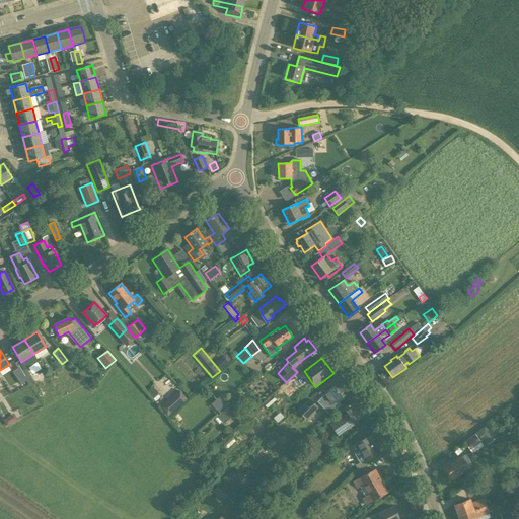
[(24,365),(18,368),(26,381),(31,378),(24,365)]
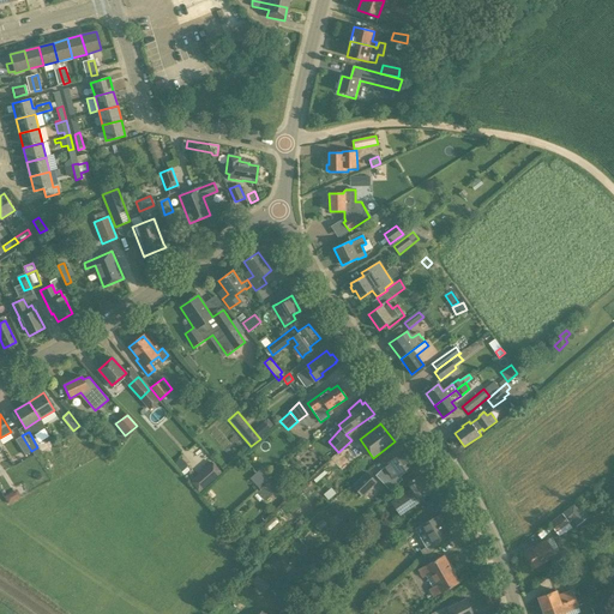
[(25,455),(31,451),(22,435),(16,440),(25,455)]
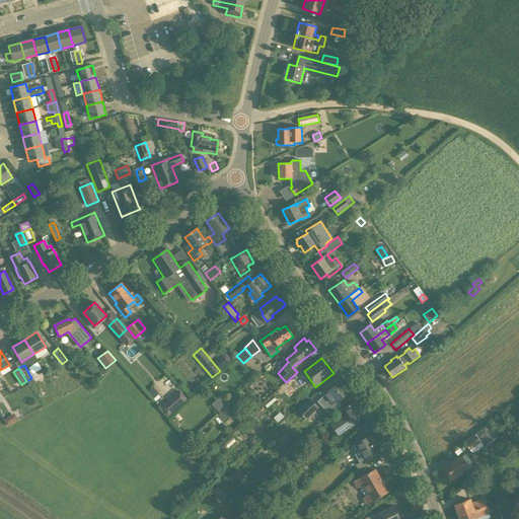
[(341,382),(324,393),(331,403),(334,406),(339,402),(338,400),(348,392),(341,382)]
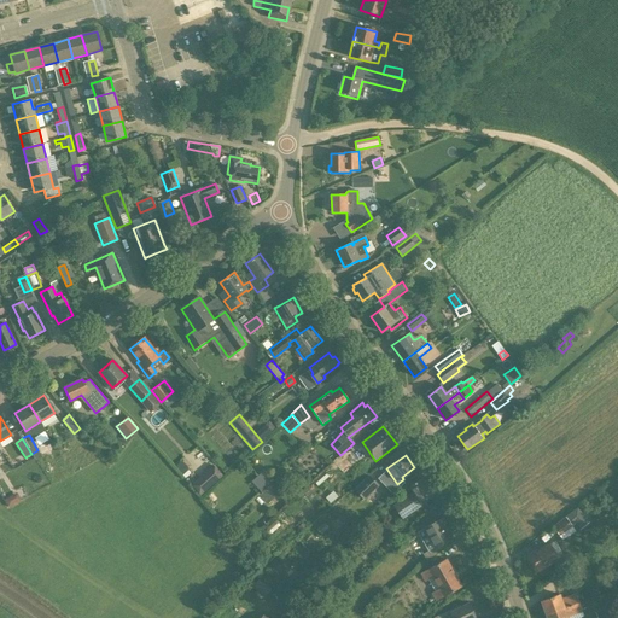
[(217,481),(208,471),(193,484),(202,494),(217,481)]
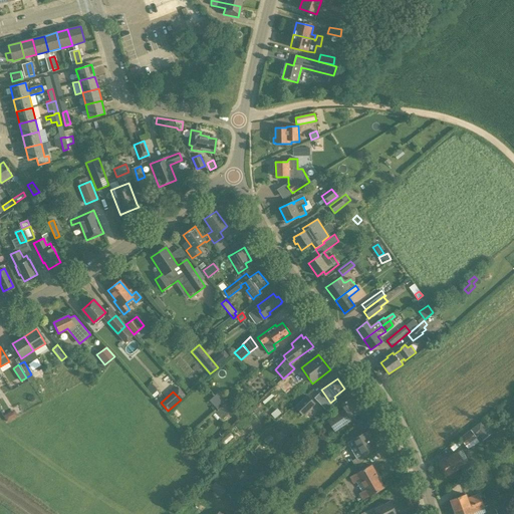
[(217,393),(209,400),(216,408),(224,400),(217,393)]
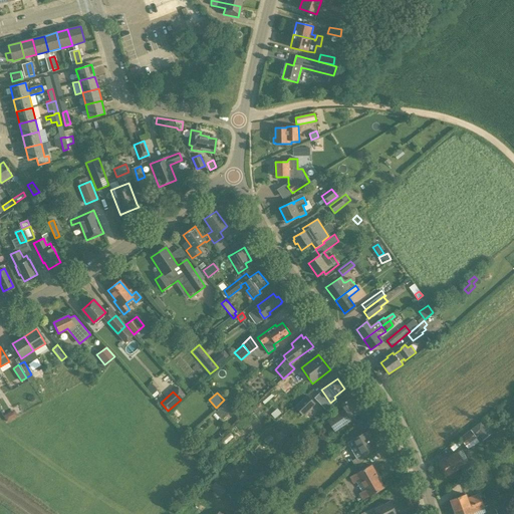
[(294,407),(303,416),(315,404),(306,396),(294,407)]
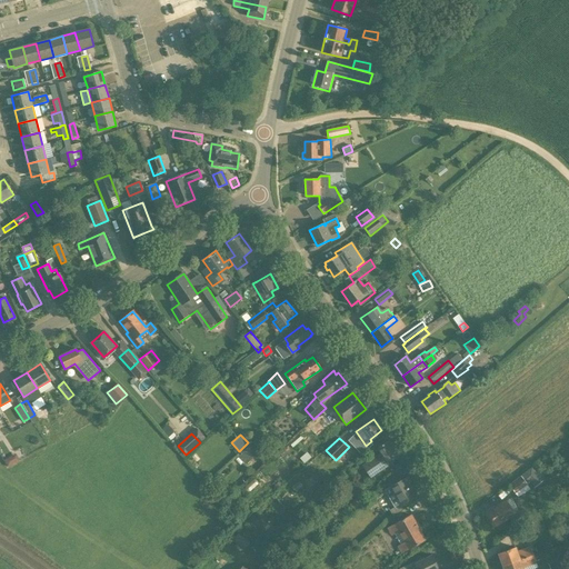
[(377,448),(380,453),(362,466),(371,478),(389,466),(387,462),(398,456),(388,440),(377,448)]
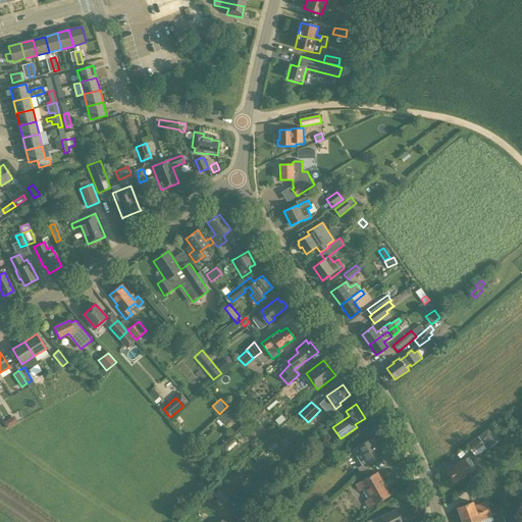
[(224,425),(237,415),(230,408),(218,418),(224,425)]
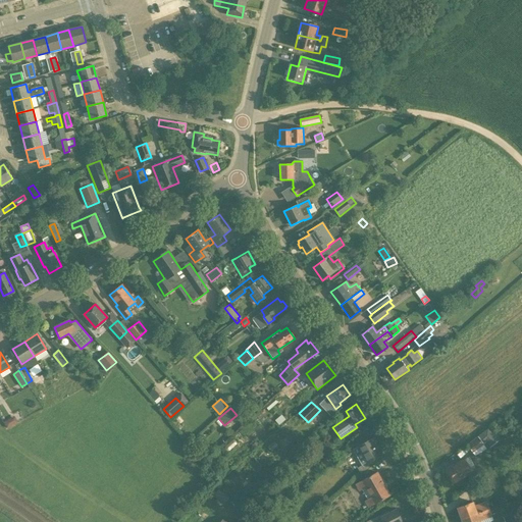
[(4,421),(7,427),(18,422),(15,416),(4,421)]
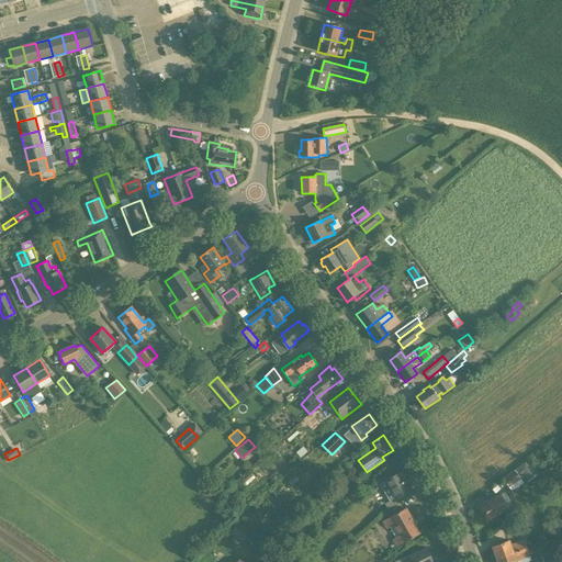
[(525,461),(514,470),(520,479),(523,478),(527,482),(536,475),(525,461)]
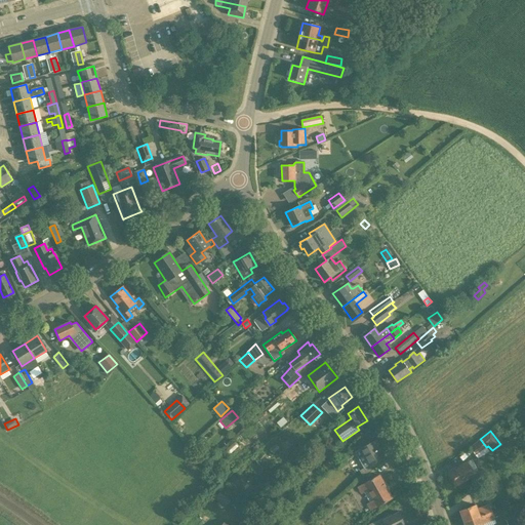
[(205,445),(200,440),(194,446),(200,451),(205,445)]
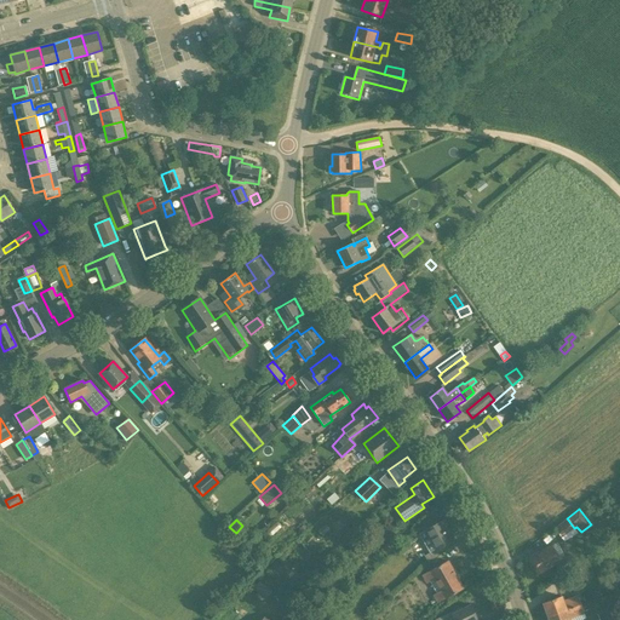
[(445,520),(425,530),(419,534),(430,552),(436,549),(454,539),(445,520)]
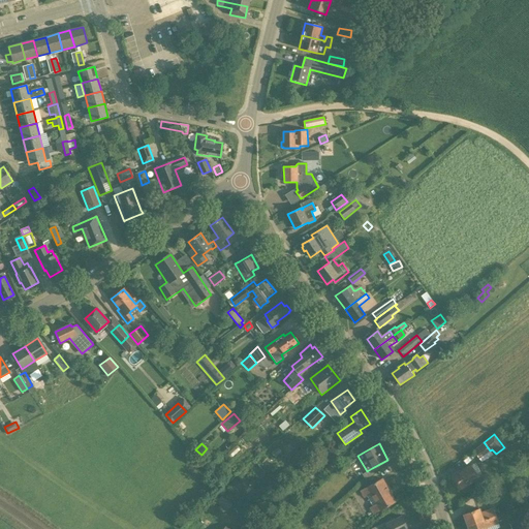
[(473,452),(479,459),(490,452),(484,443),(473,452)]
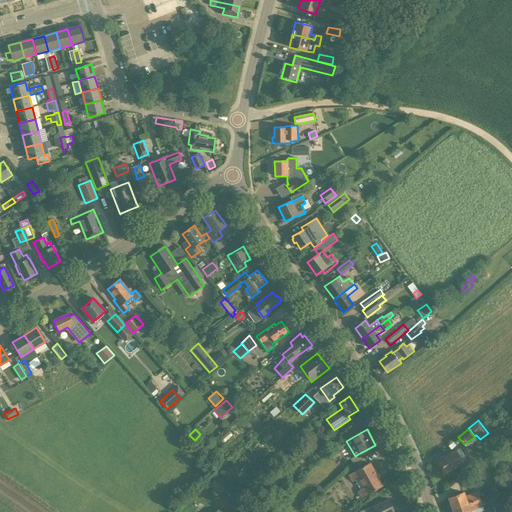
[(315,454),(319,459),(328,452),(323,446),(315,454)]
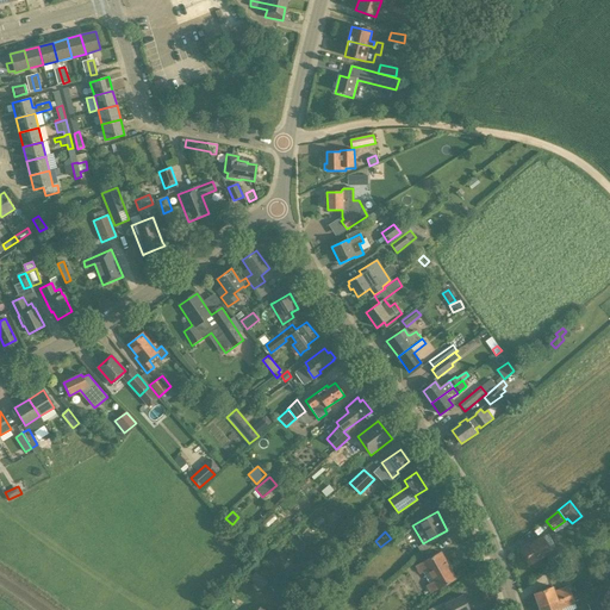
[(529,566),(552,553),(543,536),(520,548),(529,566)]
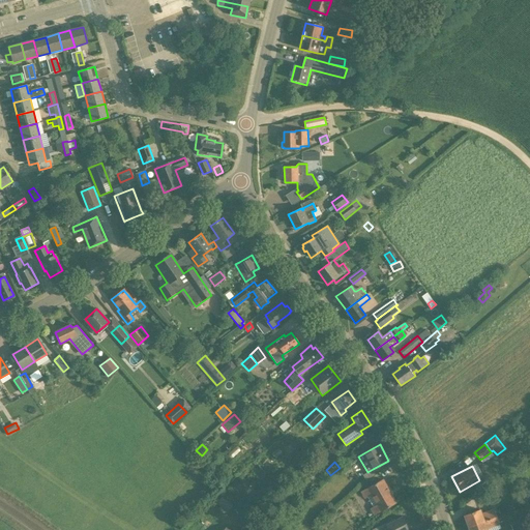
[(373,469),(367,472),(362,474),(365,479),(375,474),(373,469)]
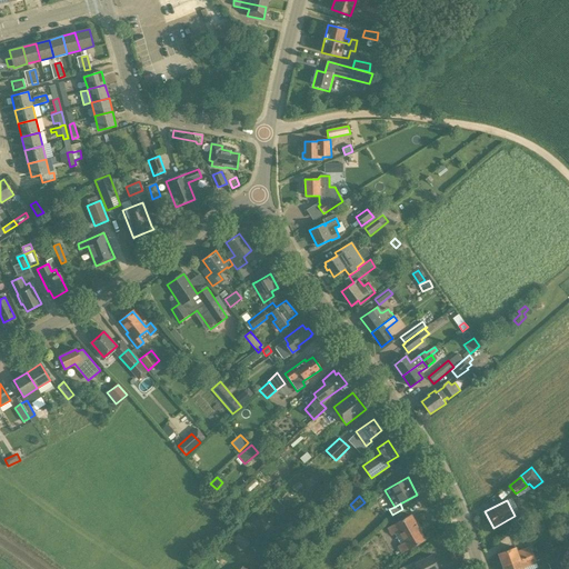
[(391,536),(395,533),(398,538),(418,528),(410,515),(395,523),(395,525),(388,528),(391,536)]
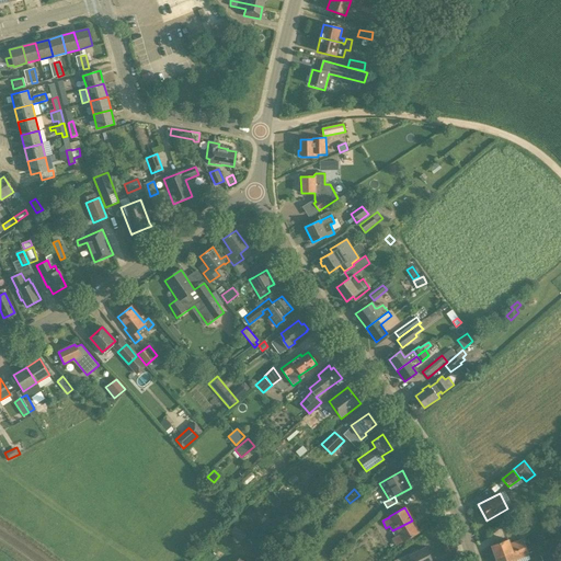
[(519,528),(534,521),(529,514),(515,522),(519,528)]
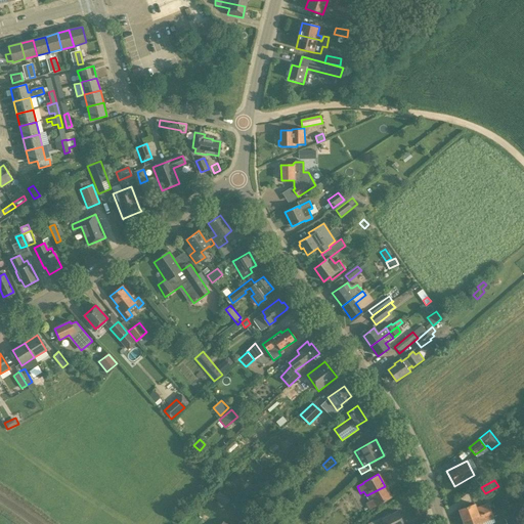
[(257,488),(253,485),(245,493),(249,497),(257,488)]
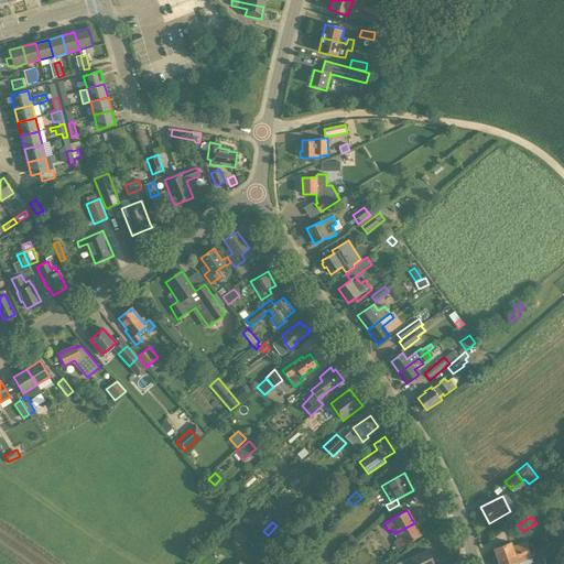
[(414,523),(394,533),(398,540),(394,542),(398,548),(404,544),(405,544),(421,535),(414,523)]
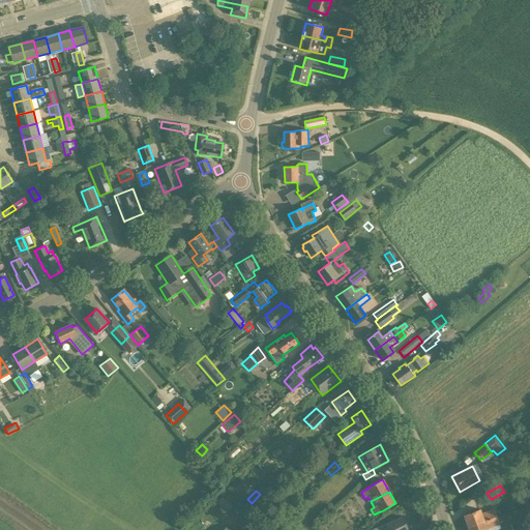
[(227,512),(233,505),(223,496),(216,503),(227,512)]
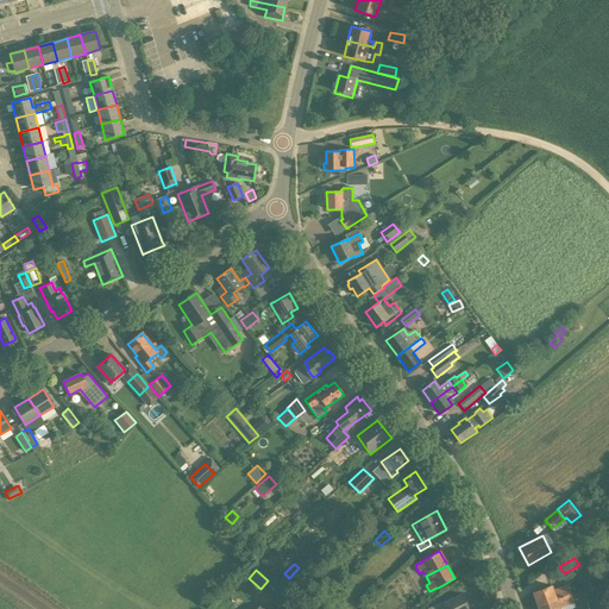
[(275,575),(272,578),(280,586),(283,583),(275,575)]
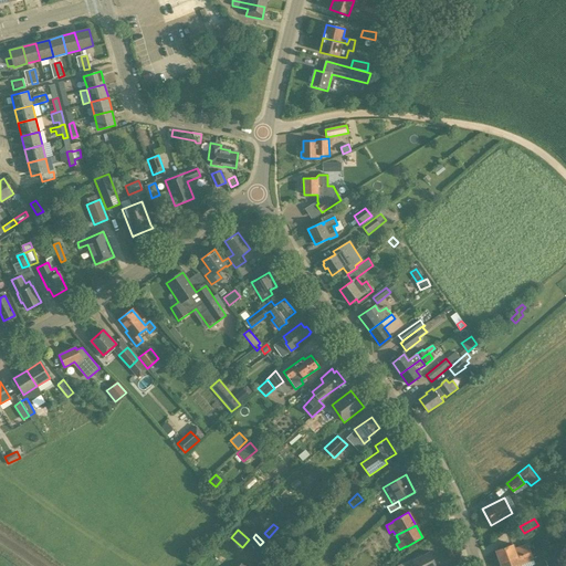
[(513,544),(495,551),(500,563),(531,552),(527,544),(514,548),(513,544)]
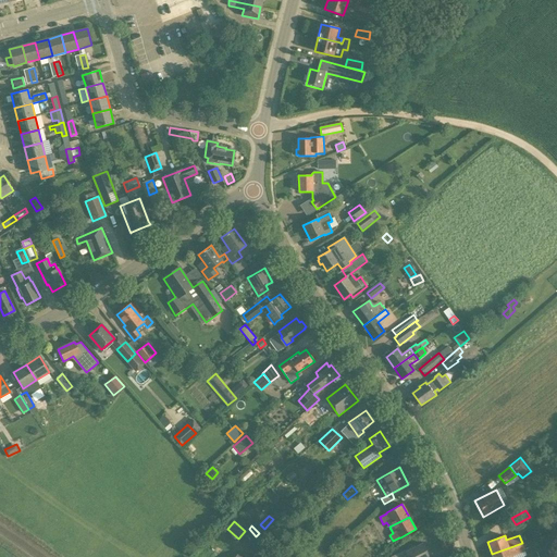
[(302,548),(307,553),(312,546),(309,542),(302,548)]
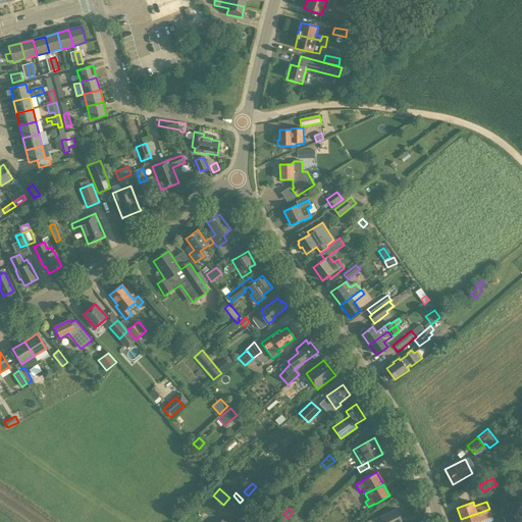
[(479,521),(480,521),(492,517),(489,509),(461,519),(462,521),(479,521)]
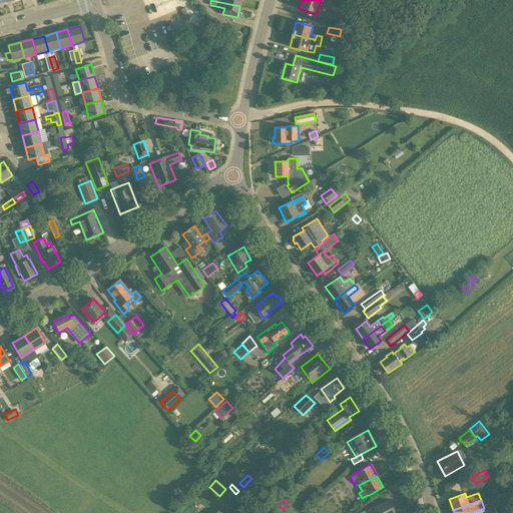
[(395,512),(396,512),(389,501),(381,505),(380,503),(363,511),(364,512),(395,512)]
